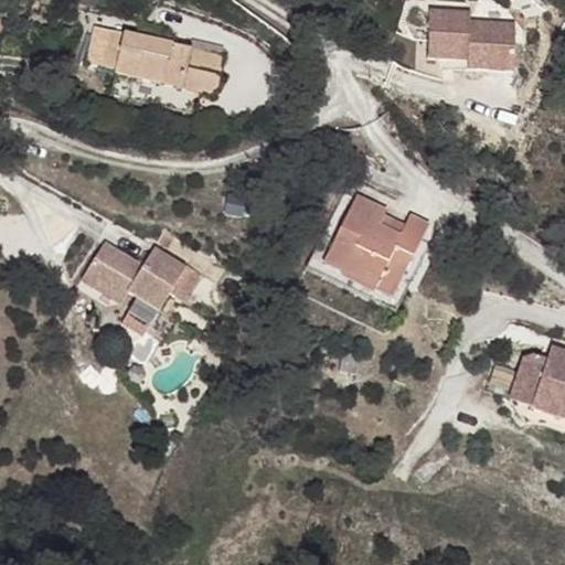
[(467,24),(425,28),(428,75),(476,73),(476,82),(514,80),(512,32),(467,34),(467,24)]
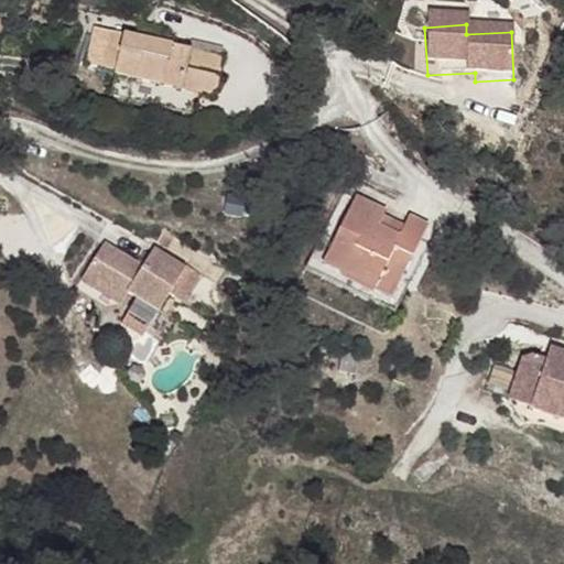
[(86,66),(100,69),(108,32),(93,29),(86,66)]
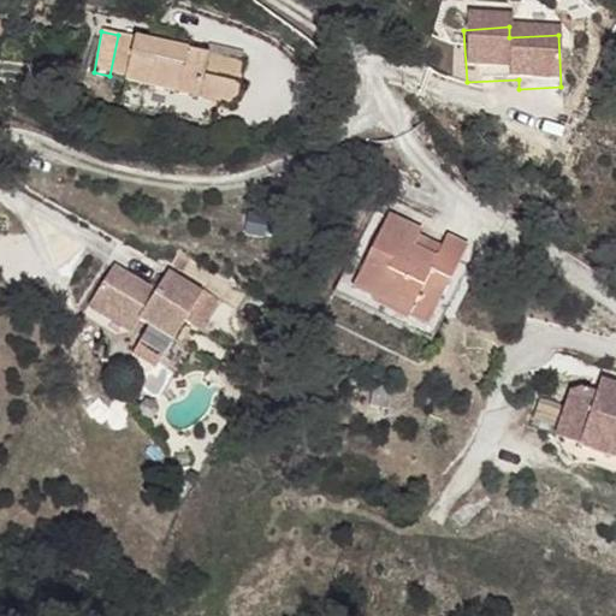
[(244,63),(118,35),(110,76),(124,78),(124,82),(227,104),(237,99),(244,63)]
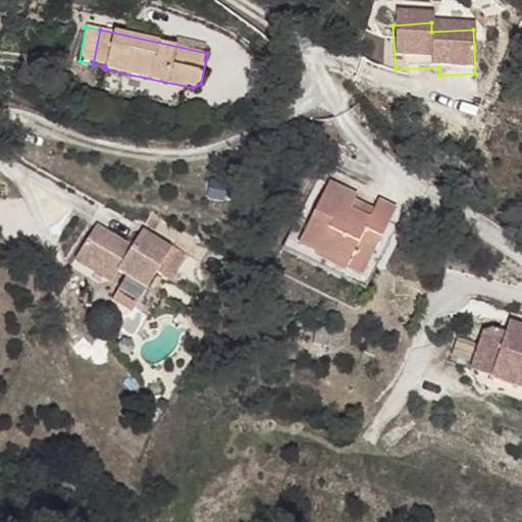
[(329,183),(307,227),(299,246),(347,269),(354,254),(369,262),(372,255),(381,259),(388,244),(380,240),(395,210),(378,202),(375,209),(369,221),(351,211),(356,200),(358,196),(329,183)]
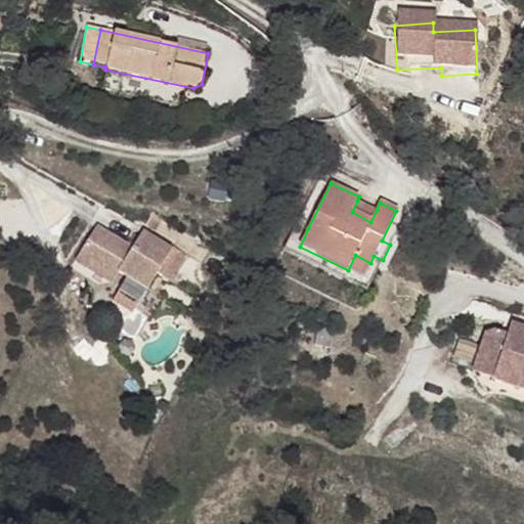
[(377,210),(357,201),(352,212),(370,222),(377,210)]
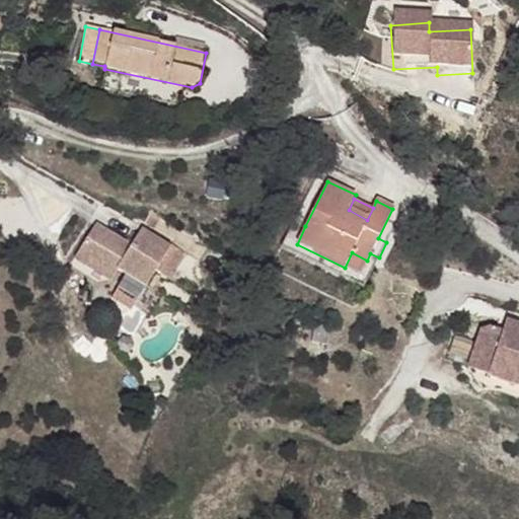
[(97,219),(85,239),(112,267),(120,272),(123,266),(151,283),(174,242),(145,225),(135,242),(97,219)]
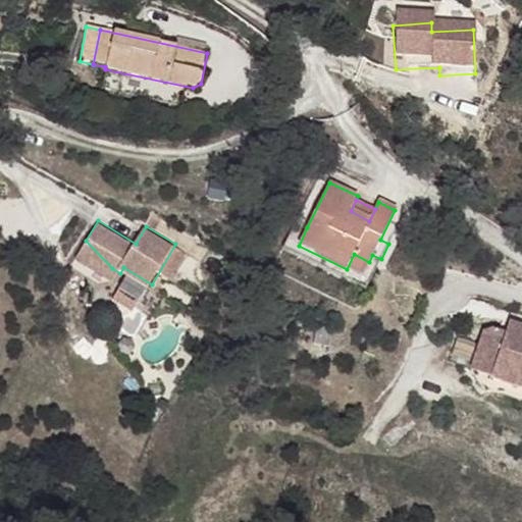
[(357,309),(381,259),(372,255),(369,262),(354,254),(347,269),(299,246),(307,227),(297,222),(273,269),(357,309)]
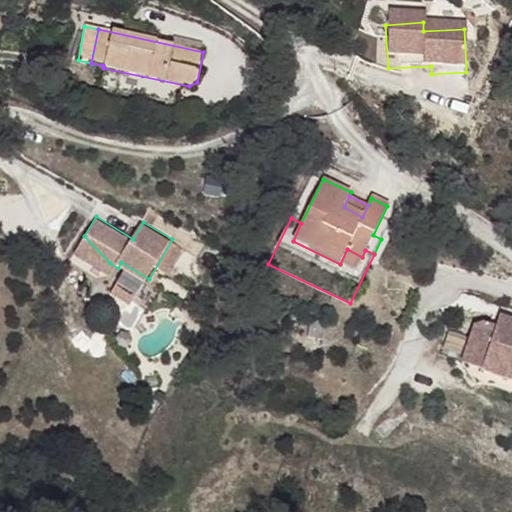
[(79,244),(110,263),(84,236),(79,244)]
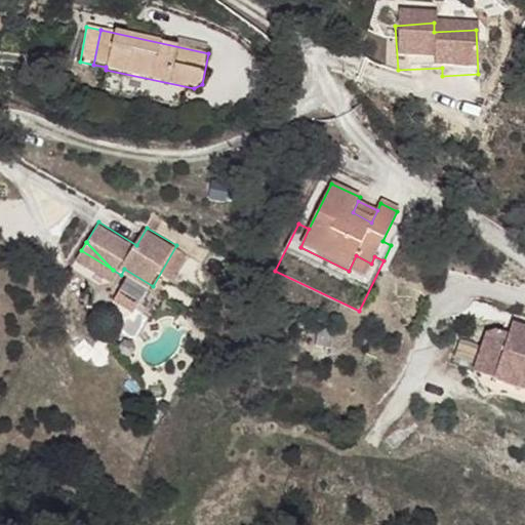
[(119,277),(113,270),(81,250),(77,256),(117,281),(119,277)]
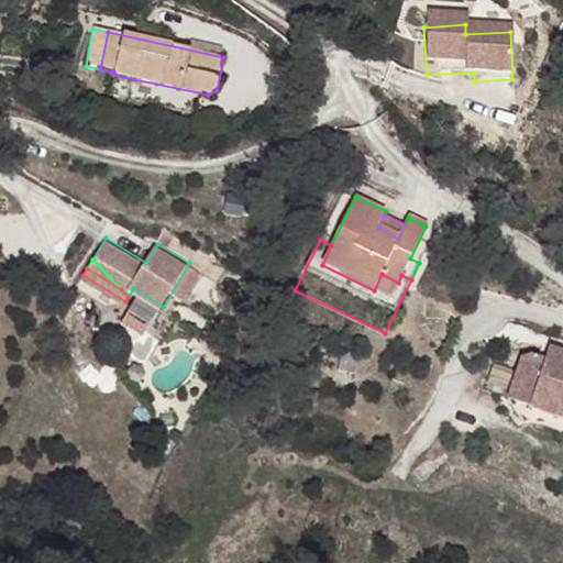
[(538,351),(517,416),(562,431),(562,349),(541,341),(538,351)]
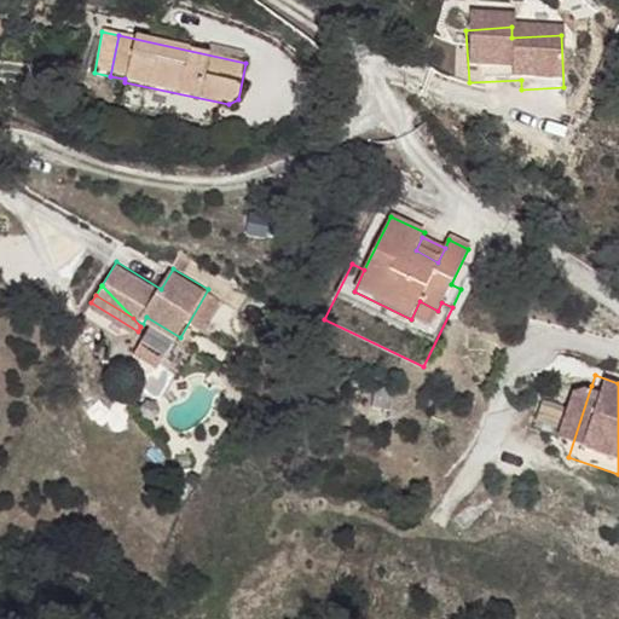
[(568,457),(591,386),(577,381),(567,386),(545,450),(568,457)]
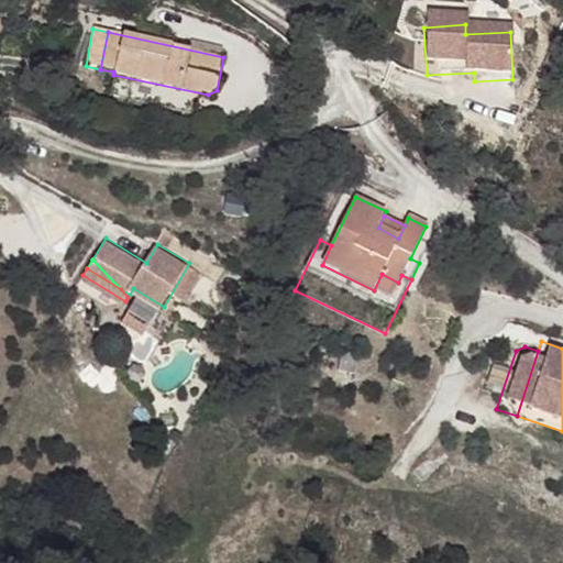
[(359,354),(342,352),(339,372),(355,374),(359,354)]
